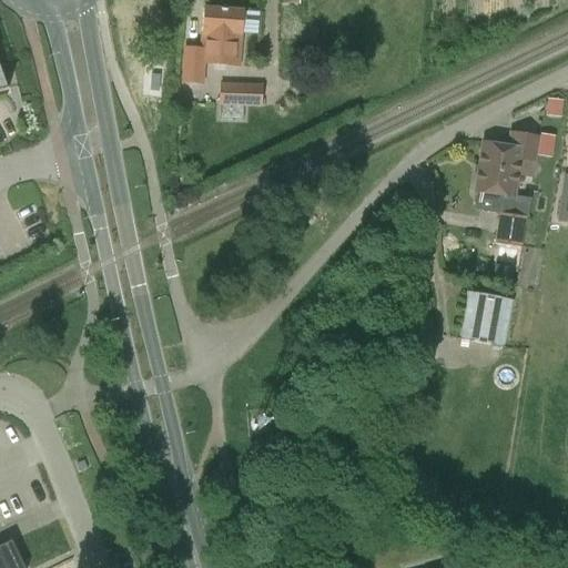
[(239,68),(241,41),(243,12),(203,9),(201,38),(204,38),(203,48),(183,47),(181,83),(203,85),(205,66),(239,68)]
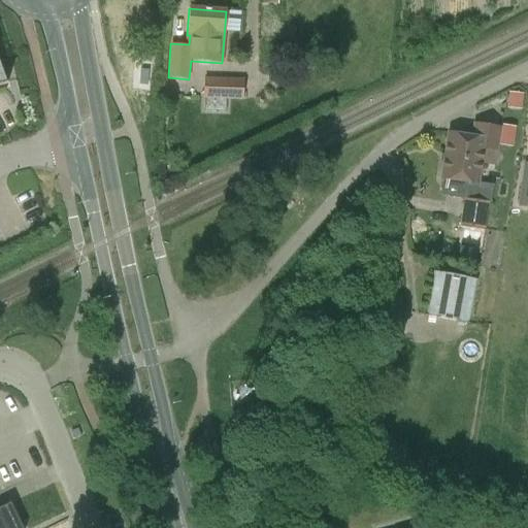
[(243,99),(244,78),(203,77),(203,99),(243,99)]
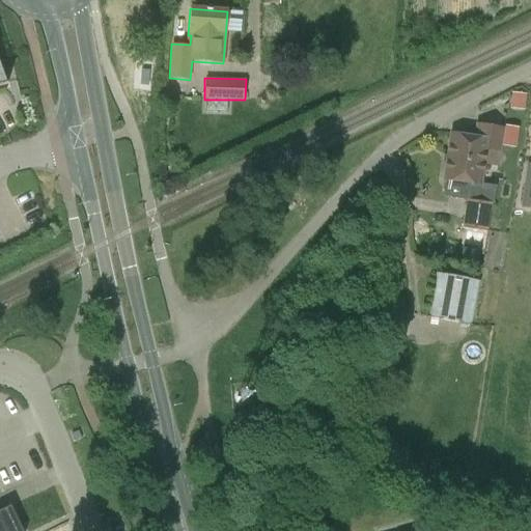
[(526,107),(527,92),(512,91),(512,107),(526,107)]
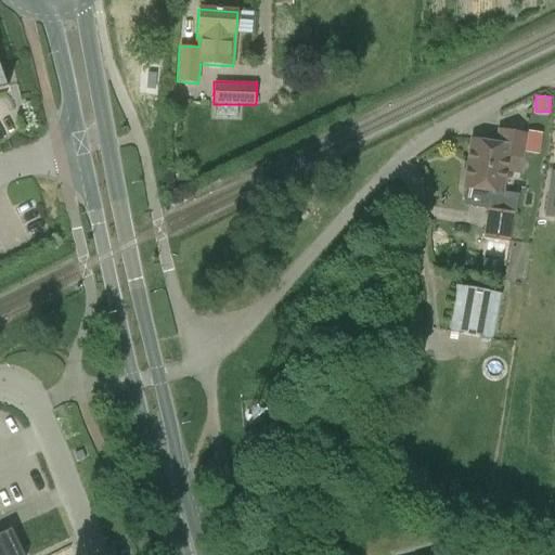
[(519,195),(503,193),(505,172),(521,175),(528,133),(498,129),(495,143),(470,140),(464,186),(490,191),(483,237),(510,242),(514,214),(516,214),(519,195)]
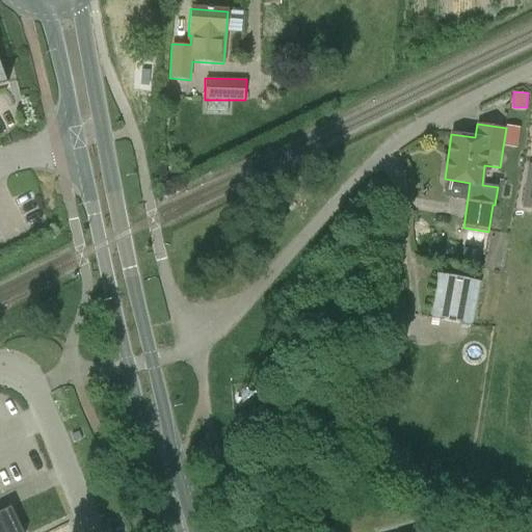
[(531,163),(528,163),(523,208),(531,209),(531,163)]
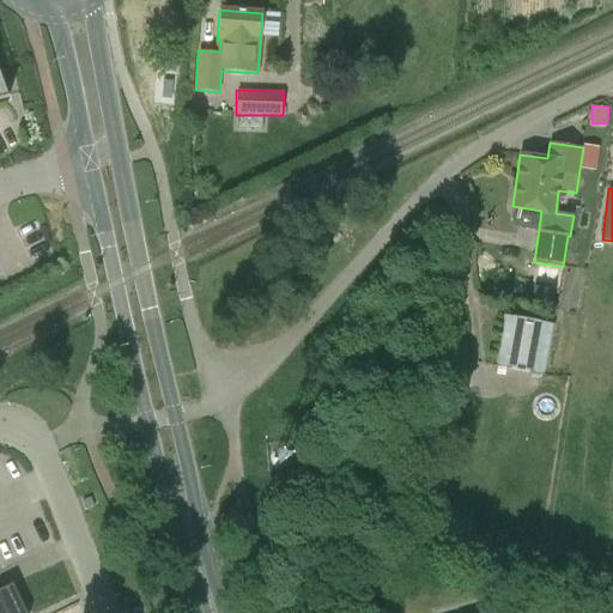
[(508,316),(498,366),(541,375),(551,325),(508,316)]
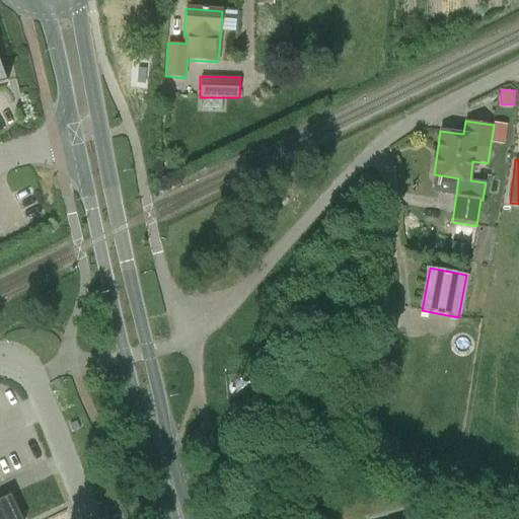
[(21,518),(10,495),(0,499),(0,518),(21,518)]
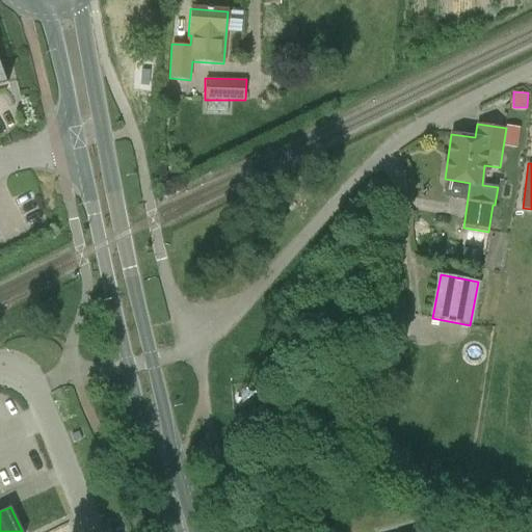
All buildings are outlined.
